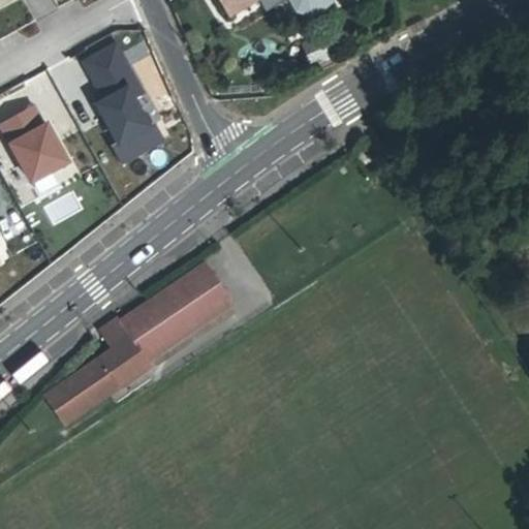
[(24,0),(37,20),(58,6),(54,0),(24,0)]
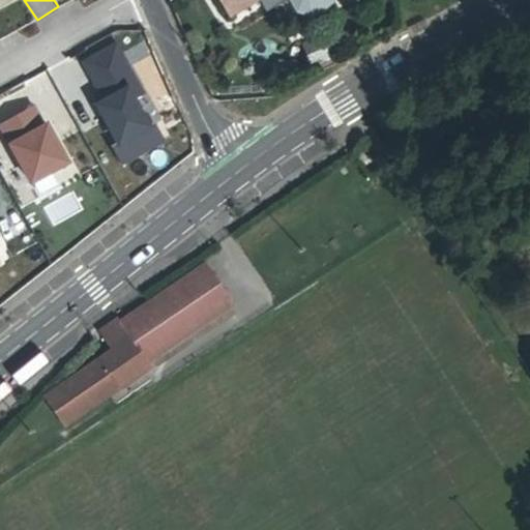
[(290,0),(295,9),(300,12),(307,16),(319,15),(323,12),(328,8),(330,5),(331,0),(223,0),(231,13),(253,0),(290,0)]
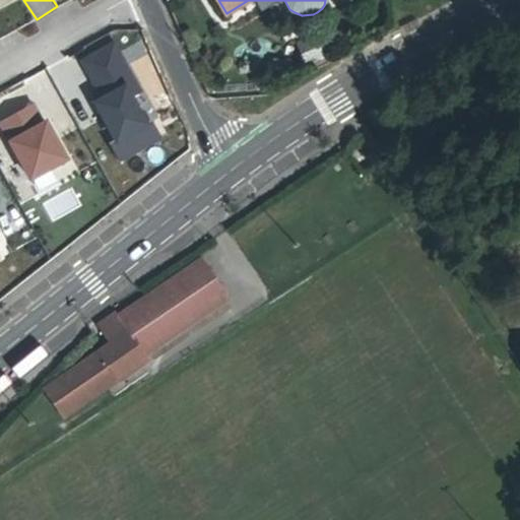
[(278,0),(254,0),(260,11),(278,0)]
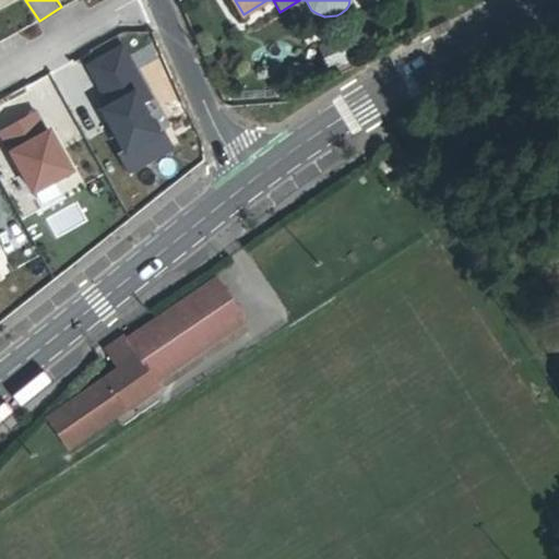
[(349,34),(325,46),(334,64),(358,54),(349,34)]
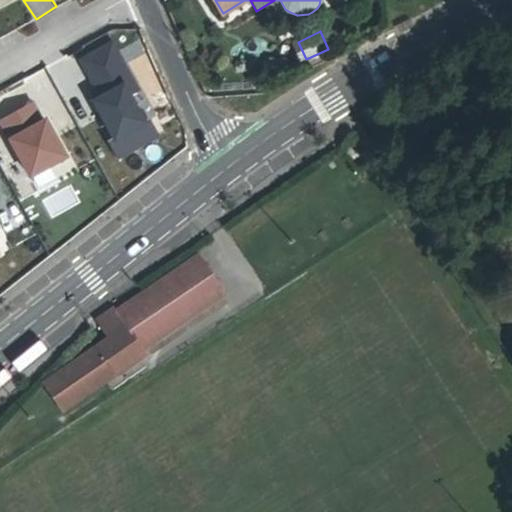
[(91,97),(114,139),(148,120),(132,92),(140,88),(113,38),(77,57),(97,93),(91,97)]
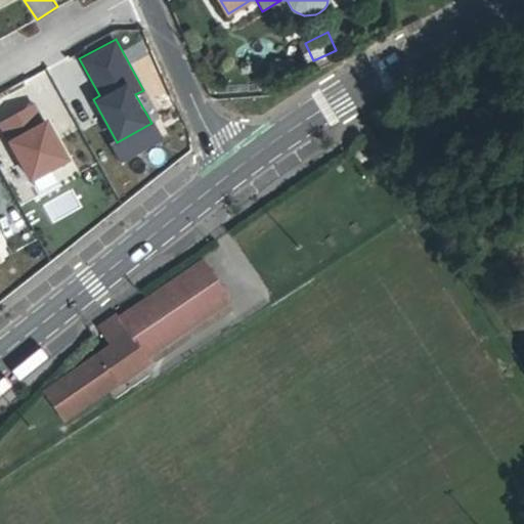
[(34,101),(0,121),(0,127),(30,180),(70,158),(46,116),(43,118),(34,101)]
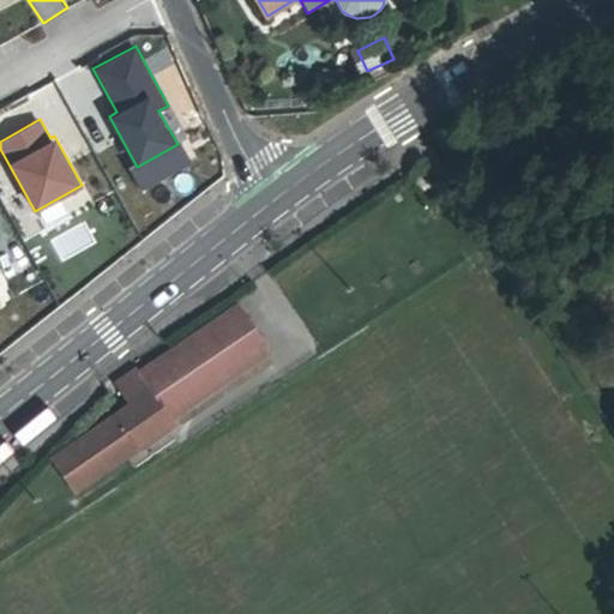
[(74,492),(176,423),(173,417),(268,353),(271,350),(240,306),(140,374),(137,369),(115,385),(131,407),(53,461),(74,492)]
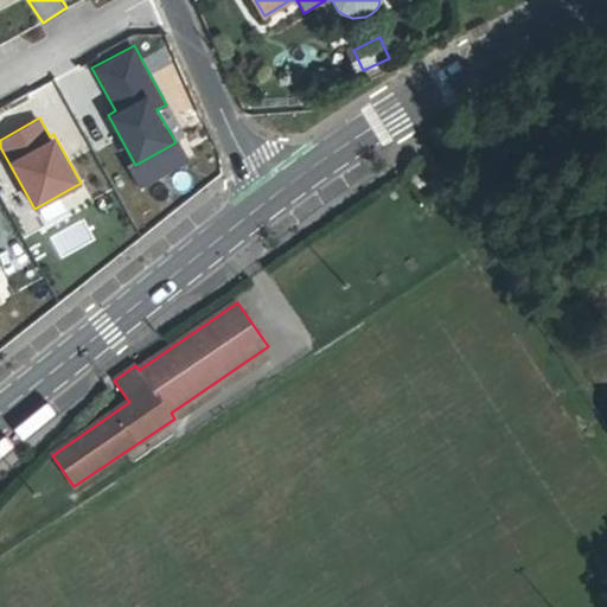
[(171,413),(174,419),(177,422),(270,358),(264,349),(171,413)]
